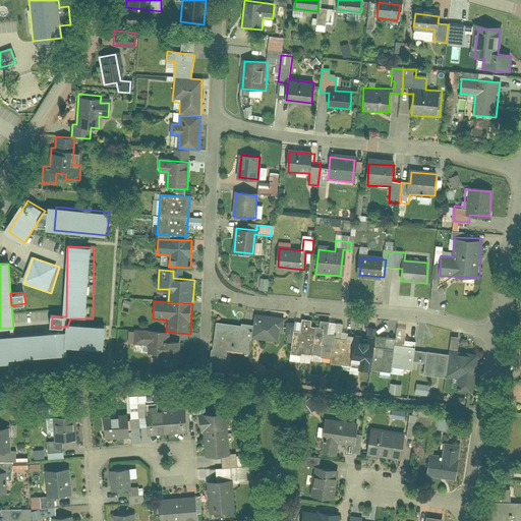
[(257,315),(253,341),(275,344),(277,330),(282,330),(283,319),(257,315)]
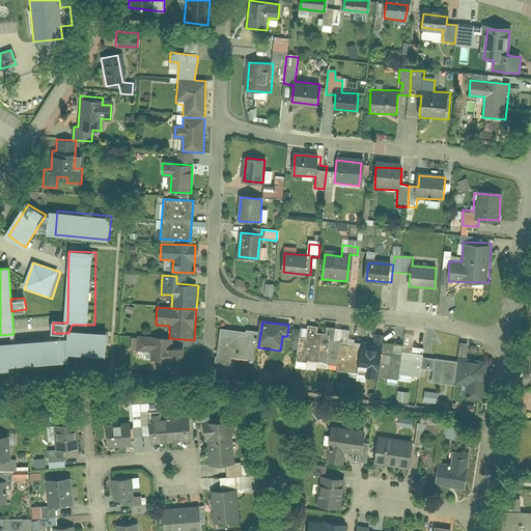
[(423,368),(424,357),(401,354),(402,345),(350,339),(347,331),(302,326),(298,361),(337,366),(333,371),(396,379),(396,372),(422,375),(423,368)]
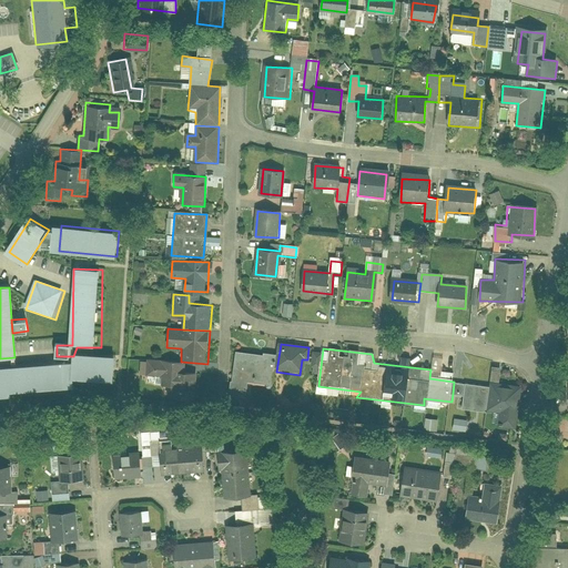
[(275,357),(237,353),(231,404),(244,405),(247,384),(272,387),(275,357)]
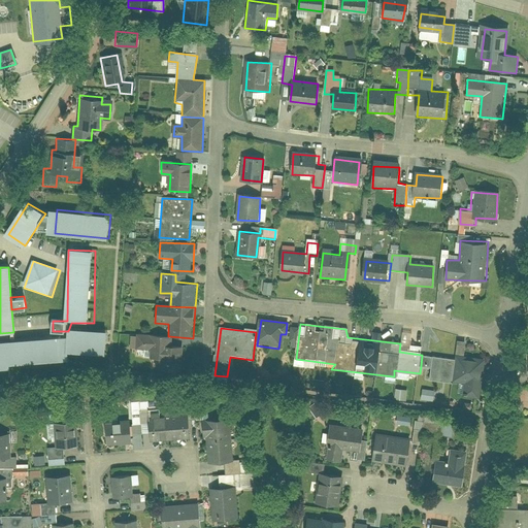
[(28,341),(0,342),(0,367),(75,365),(74,353),(109,352),(108,332),(72,333),(72,340),(28,341)]
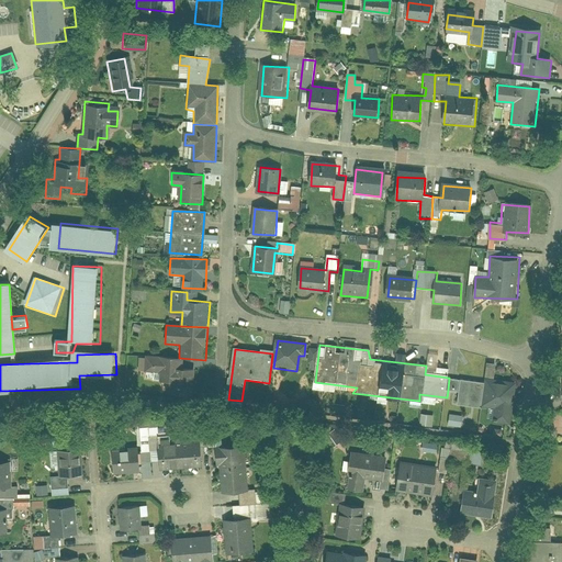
[(179,358),(148,356),(147,372),(161,373),(160,380),(171,381),(170,394),(193,396),(195,370),(179,369),(180,358),(179,358)]
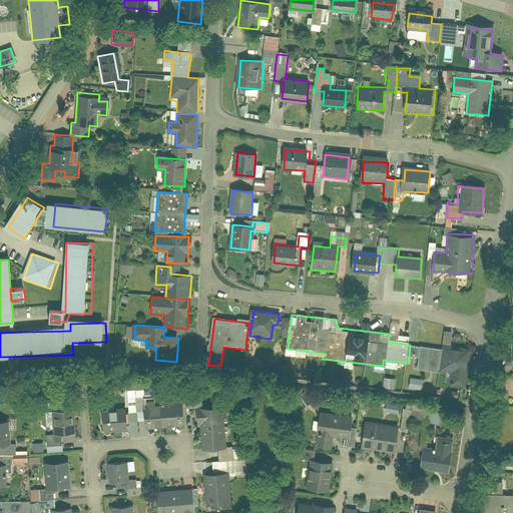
[(129,327),(116,326),(116,342),(129,342),(129,327)]
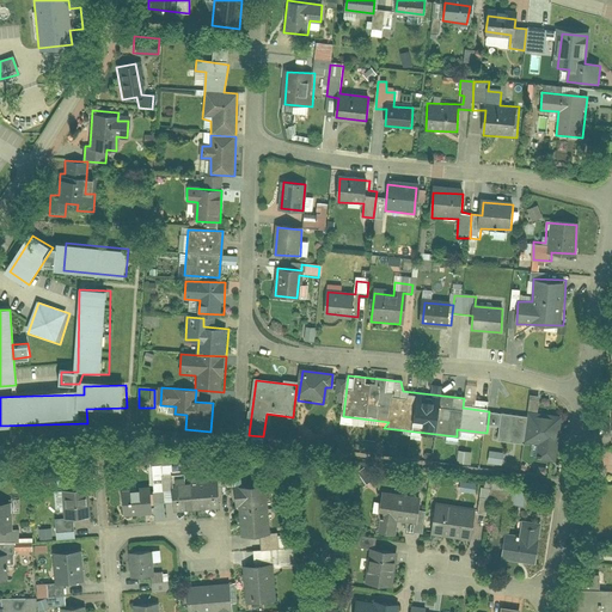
[(526,445),(530,416),(489,411),(488,424),(501,426),(499,442),(526,445)]
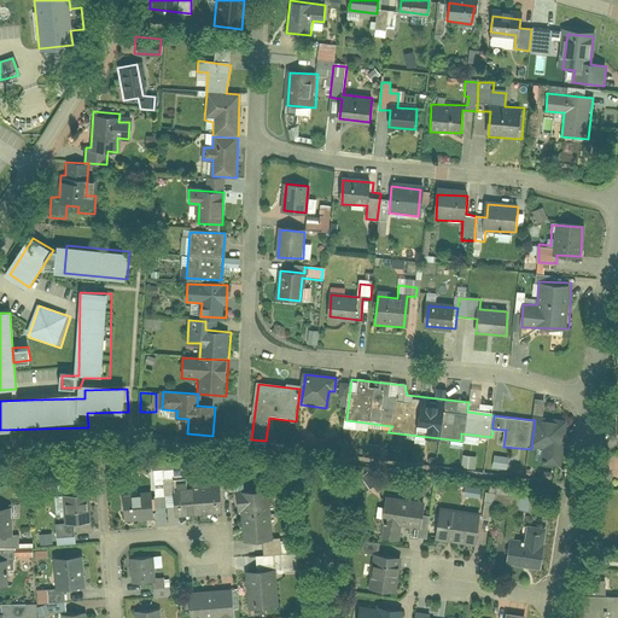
[(566,425),(535,420),(531,449),(543,449),(542,458),(541,462),(559,466),(566,425)]
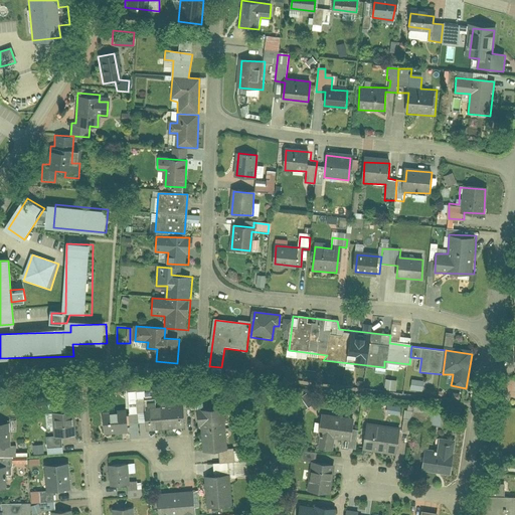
[(185,404),(144,406),(145,430),(156,428),(170,428),(186,427),(185,404)]
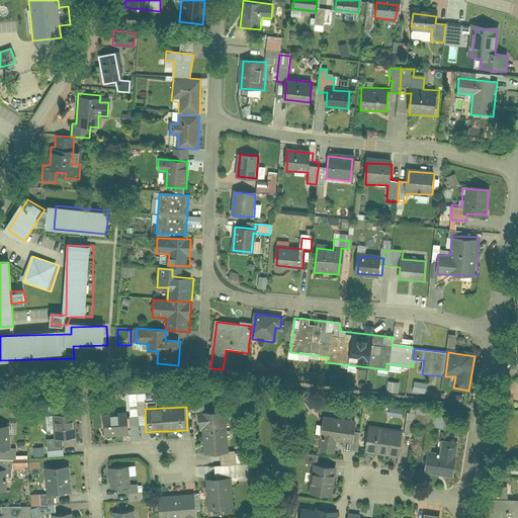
[(224,411),(198,413),(202,454),(229,452),(224,411)]
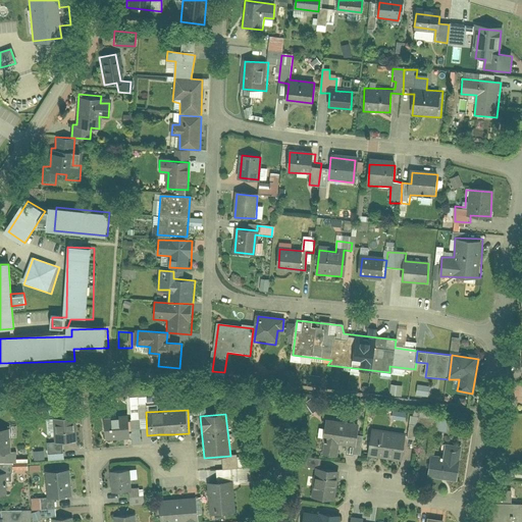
[(74,417),(53,419),(55,442),(76,440),(74,417)]
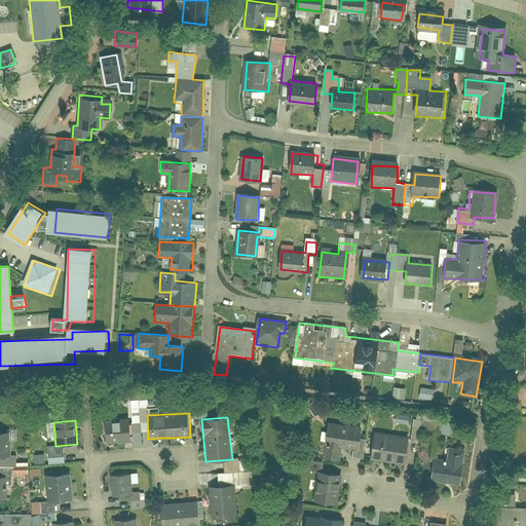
[(130,420),(103,422),(105,443),(133,441),(130,420)]
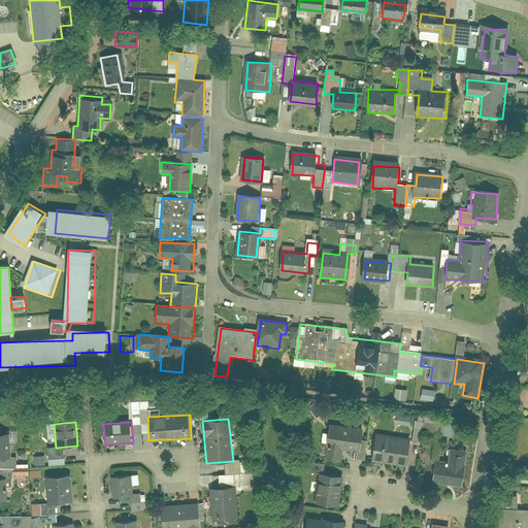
[(328,423),(325,444),(329,444),(328,458),(333,459),(344,461),(345,449),(360,451),(363,427),(328,423)]
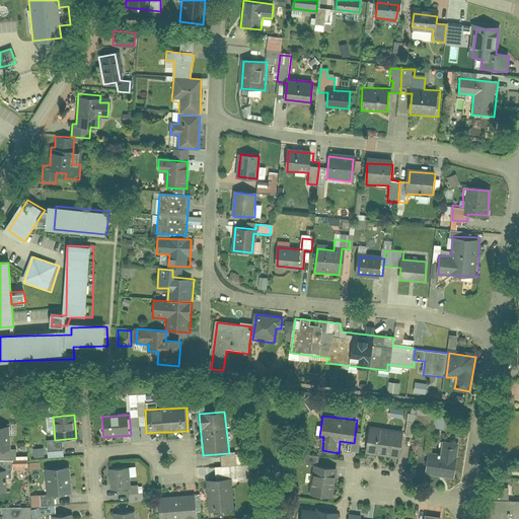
[(402,431),(368,427),(365,452),(399,457),(402,431)]
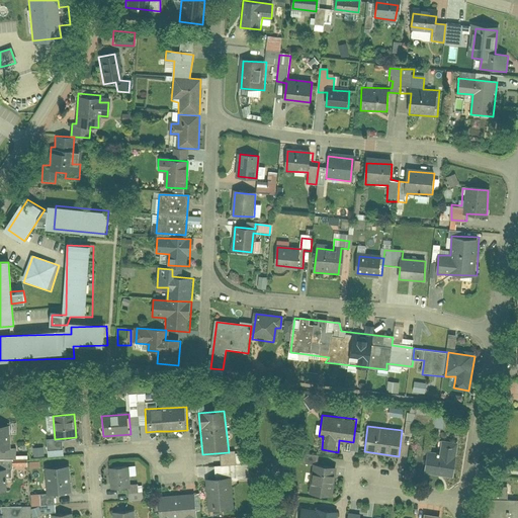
[(8,427),(0,427),(0,449),(9,449),(8,427)]
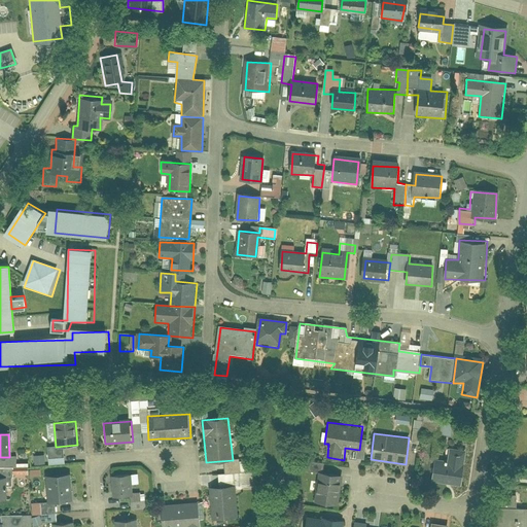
[(449,460),(434,459),(432,482),(460,485),(464,451),(450,450),(449,460)]
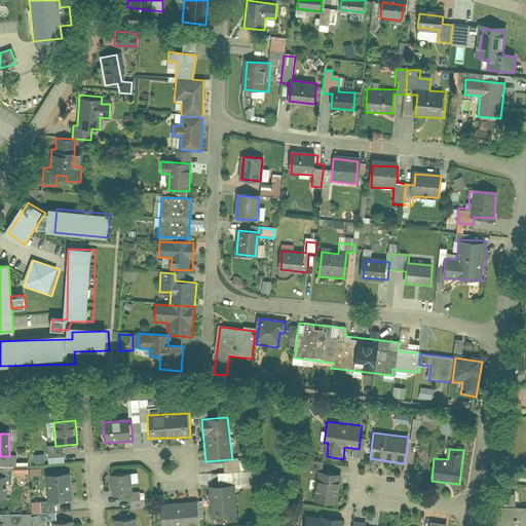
[(343,473),(315,471),(312,502),(340,504),(343,473)]
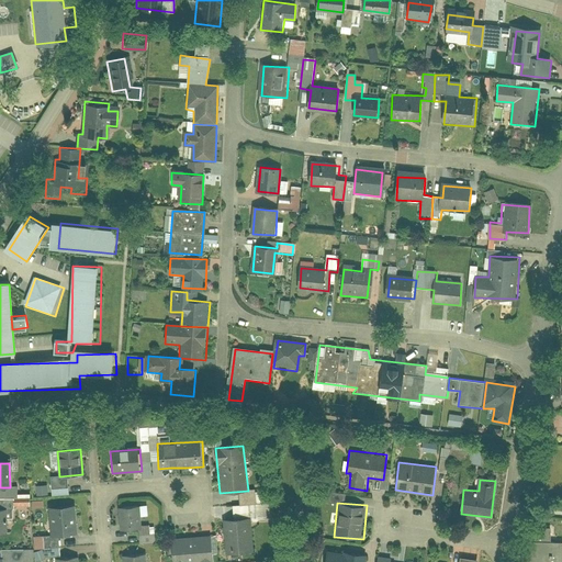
[(76,506),(48,508),(52,536),(78,534),(76,506)]
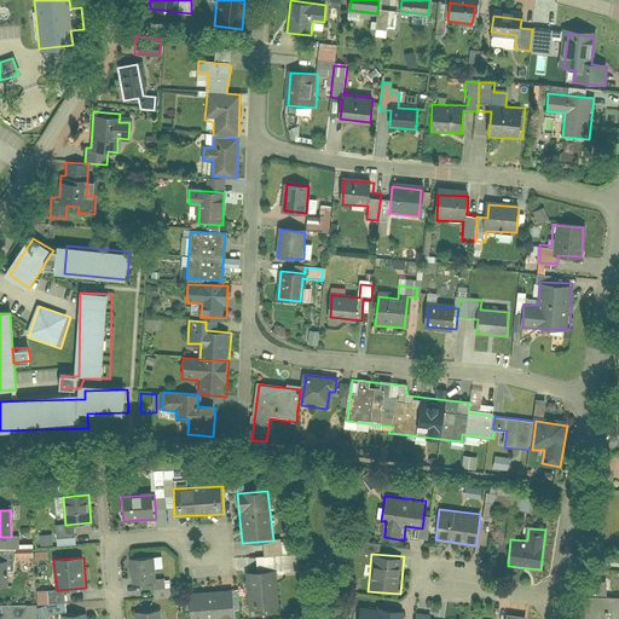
[(155,557),(129,560),(132,583),(157,582),(155,557)]
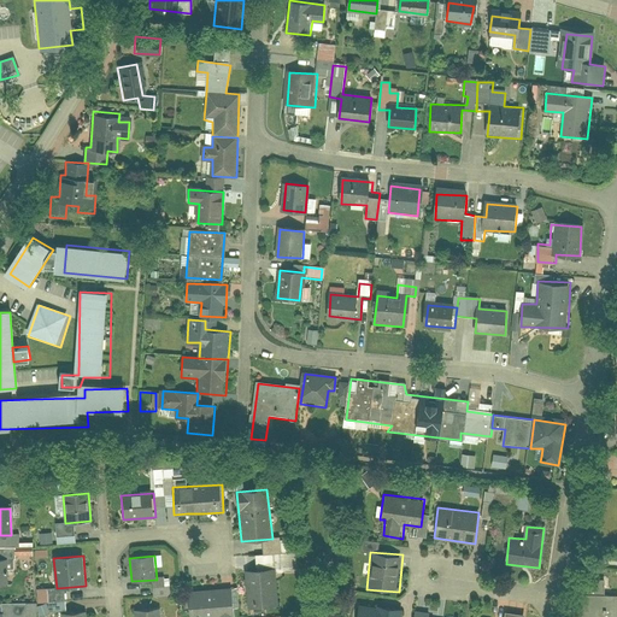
[(274,569),(245,571),(247,609),(277,605),(274,569)]
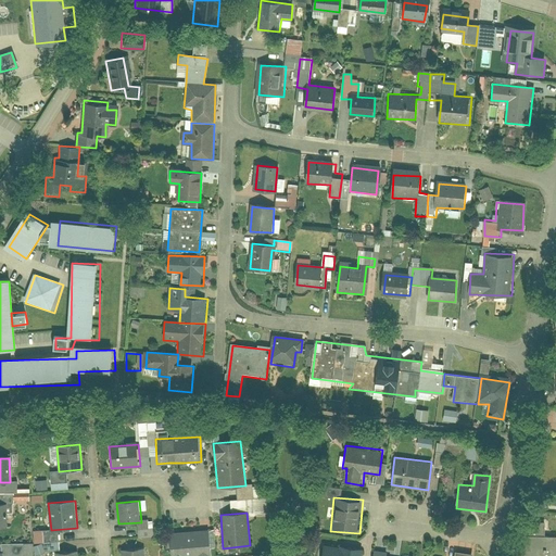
[(550,555),(551,531),(539,531),(540,517),(520,517),(520,531),(516,531),(515,555),(550,555)]
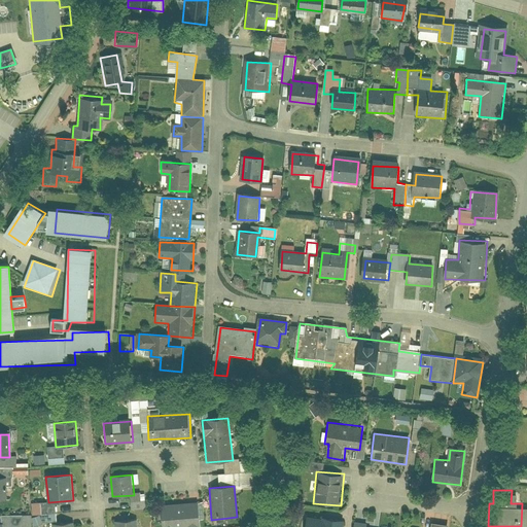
[(199,526),(198,502),(161,504),(162,525),(162,526),(199,526)]
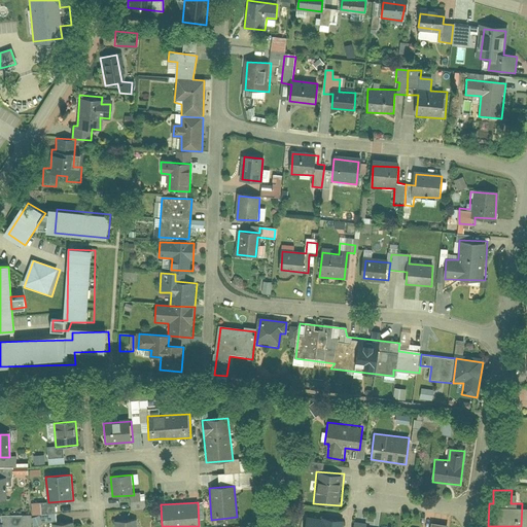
[(321,518),(307,516),(304,526),(343,526),(345,520),(322,517),(321,518)]
